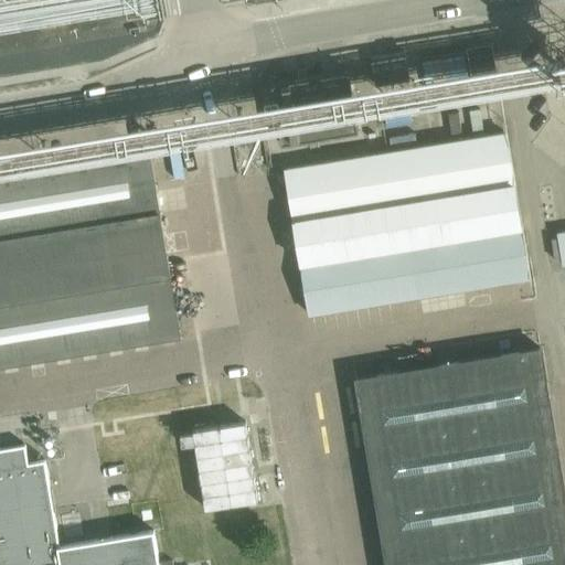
[(275,89),(283,140),(374,126),(365,75),(275,89)]
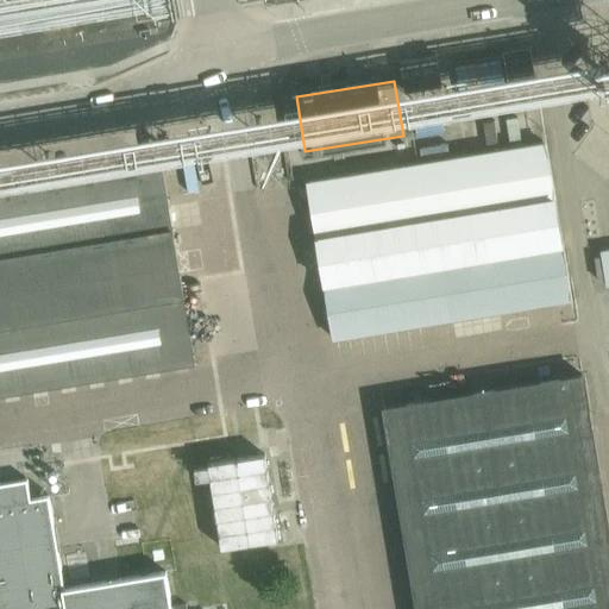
[(331,340),(567,302),(571,301),(545,144),(306,182),(331,340)]
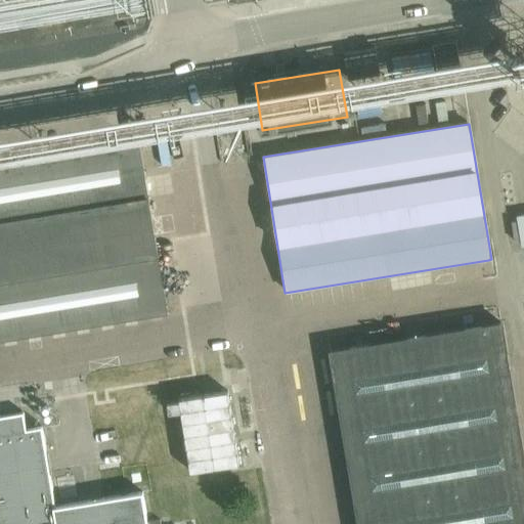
[(0,340),(168,312),(138,137),(0,161),(0,340)]
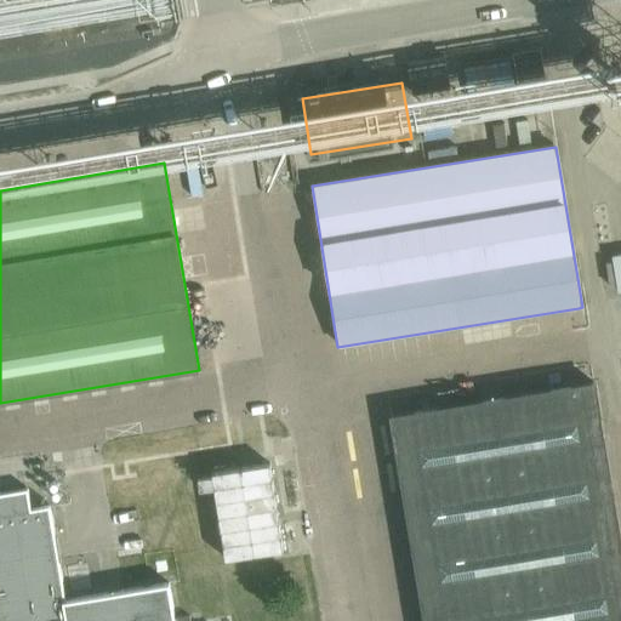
[(422,620),(620,620),(620,540),(594,381),(388,415),(422,620)]
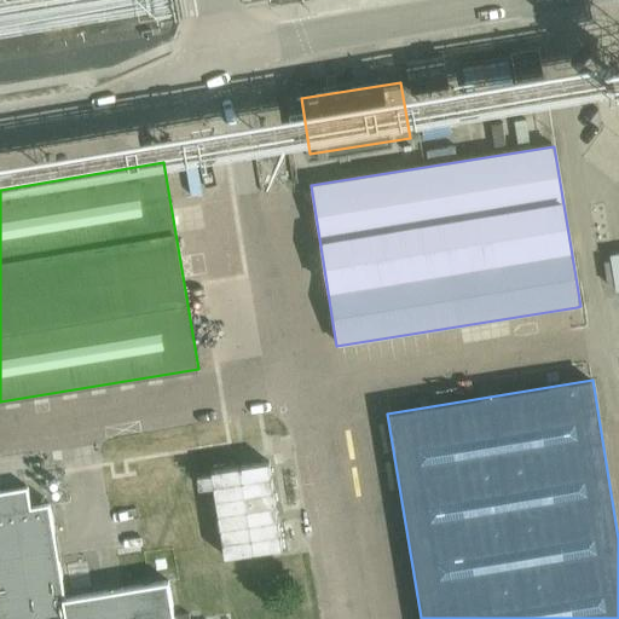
[(238,462),(213,466),(226,555),(284,547),(271,460),(238,464),(238,462)]
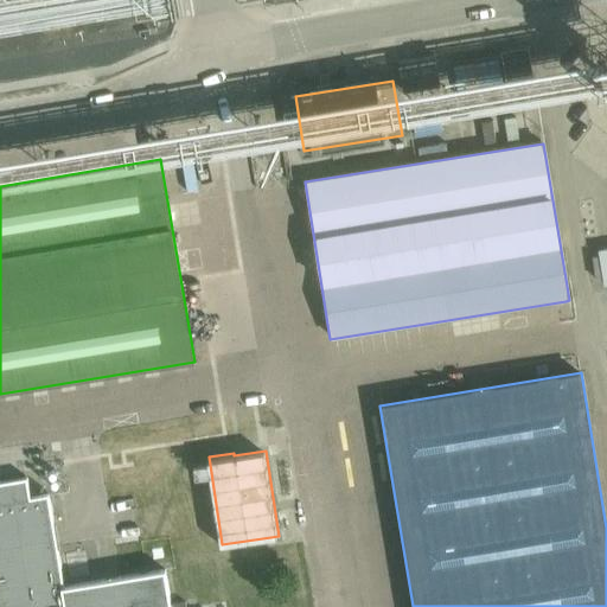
[(171,606),(165,569),(123,576),(64,587),(49,496),(31,497),(27,478),(0,483),(0,606),(171,606)]
